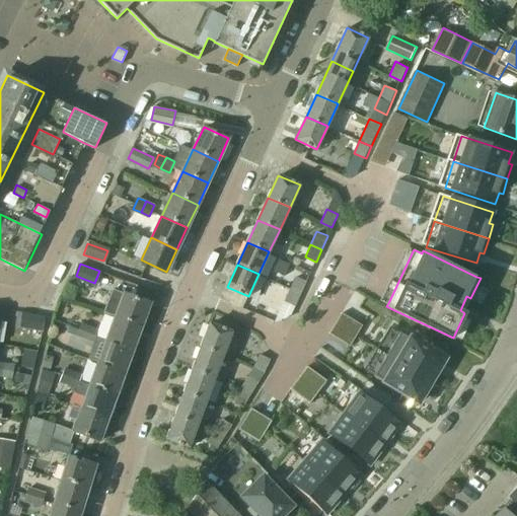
[(296,276),(290,288),(301,293),(307,280),(296,276)]
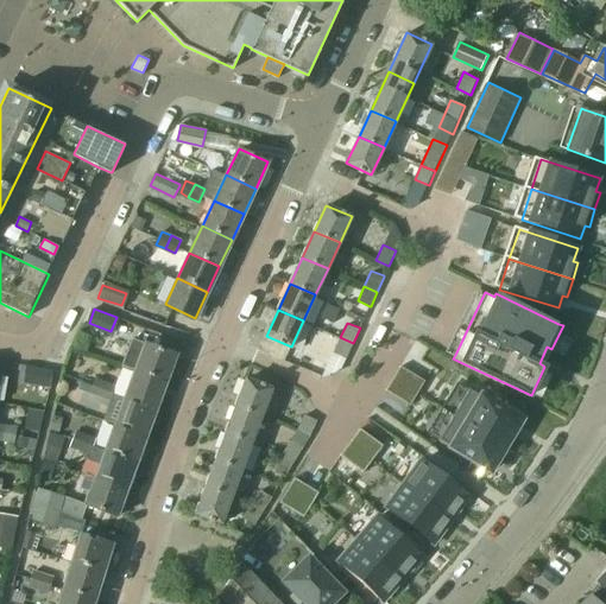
[(81,330),(77,337),(74,347),(87,350),(93,335),(81,330)]
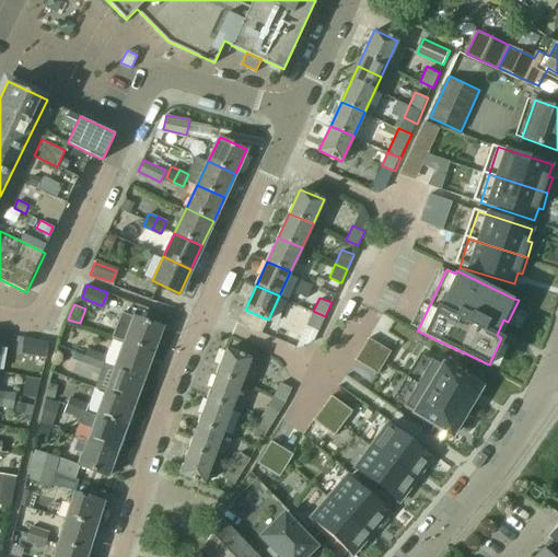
[(123,311),(112,336),(125,341),(153,351),(162,326),(135,315),(123,311)]
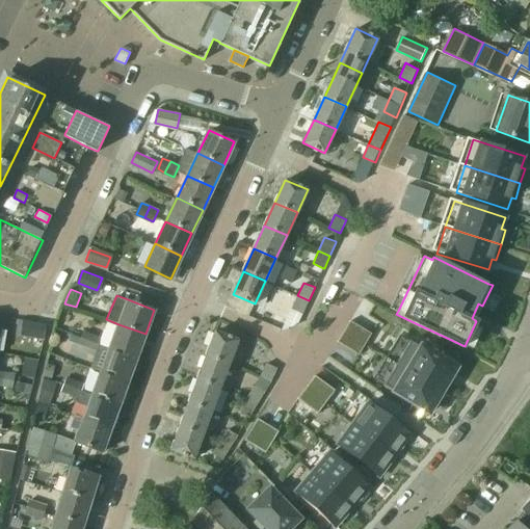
[(297,295),(291,308),(302,313),(309,300),(297,295)]
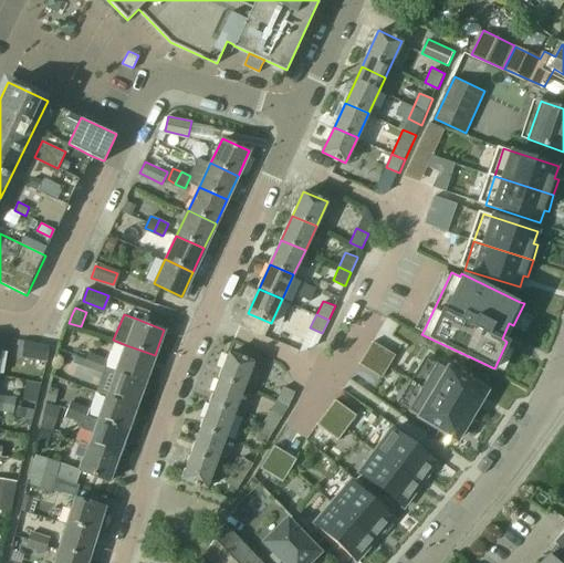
[(23,356),(45,361),(49,344),(25,340),(23,356)]
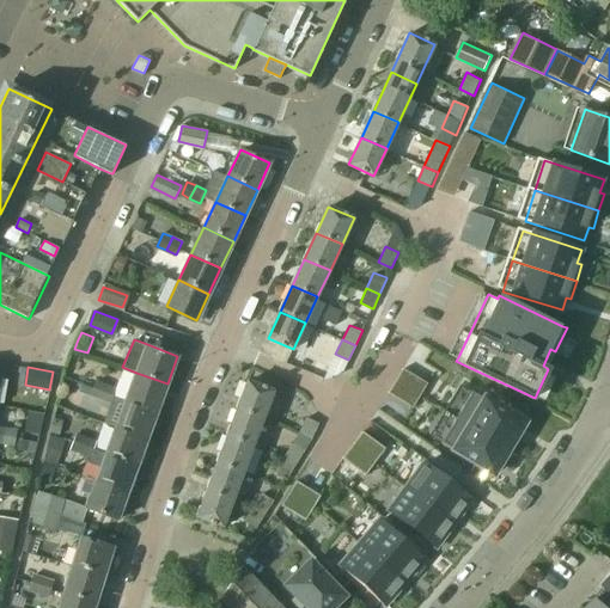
[(136,373),(126,400),(157,411),(168,384),(136,373)]
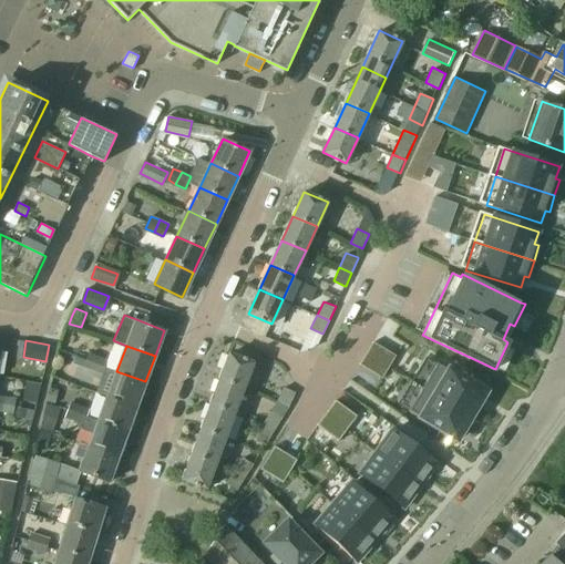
[(84,366),(93,369),(98,355),(90,352),(84,366)]
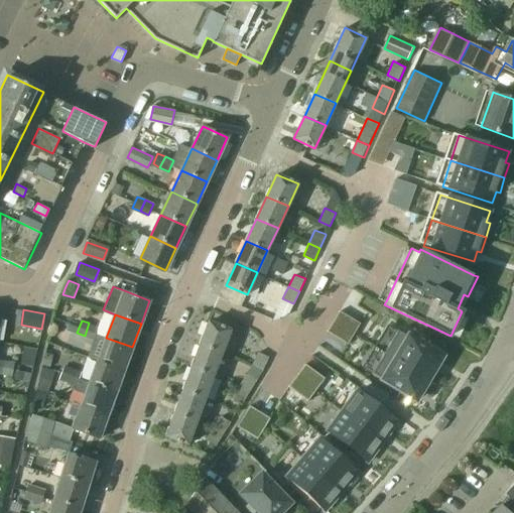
[(209,322),(201,345),(222,353),(231,330),(209,322)]
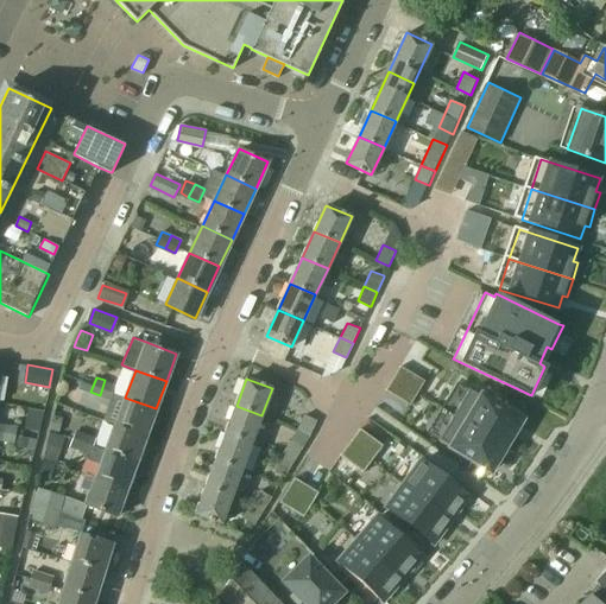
[(105,380),(100,395),(111,399),(115,385),(105,380)]
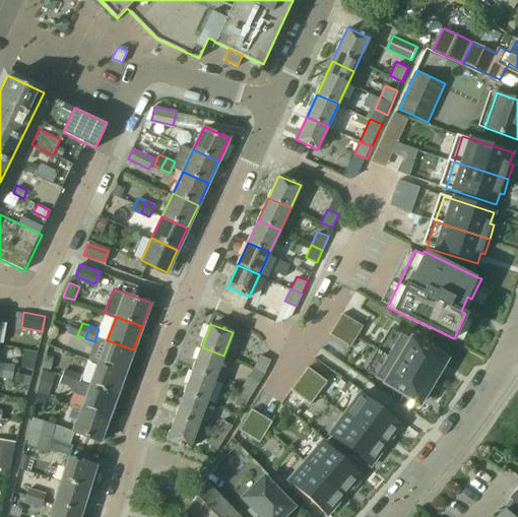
[(402,332),(389,353),(436,383),(444,370),(441,368),(446,359),(402,332)]
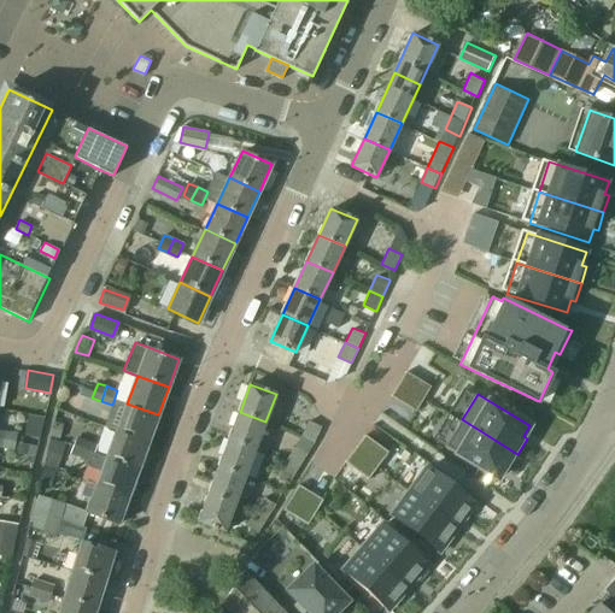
[(127,404),(117,430),(148,441),(158,414),(127,404)]
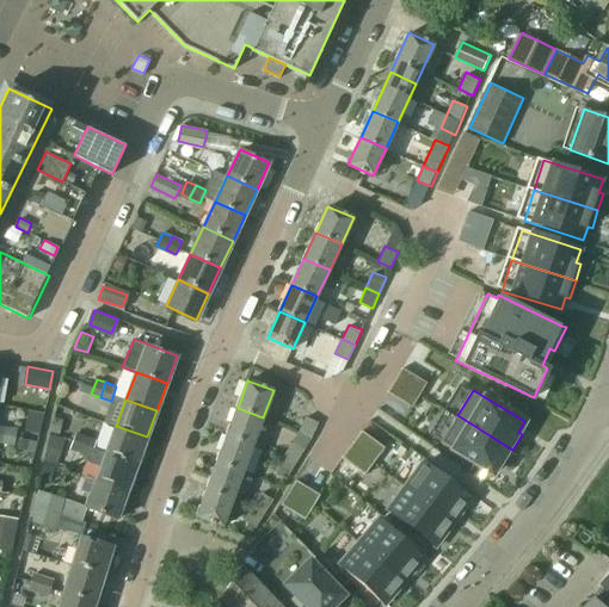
[(17,406),(13,426),(18,427),(18,429),(24,431),(23,437),(37,439),(44,412),(17,406)]
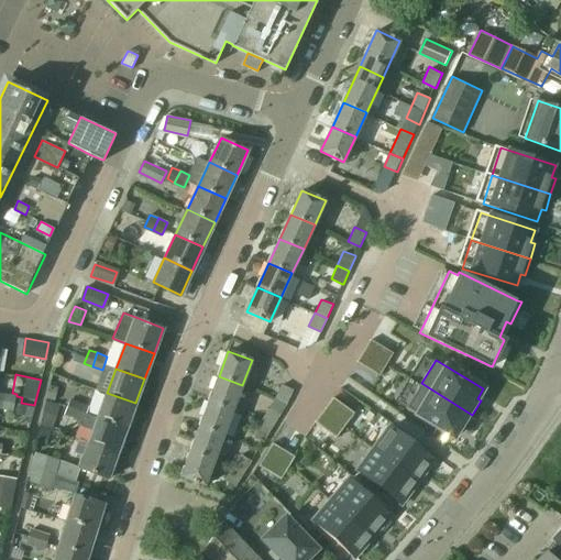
[(219,376),(209,401),(233,409),(242,385),(219,376)]
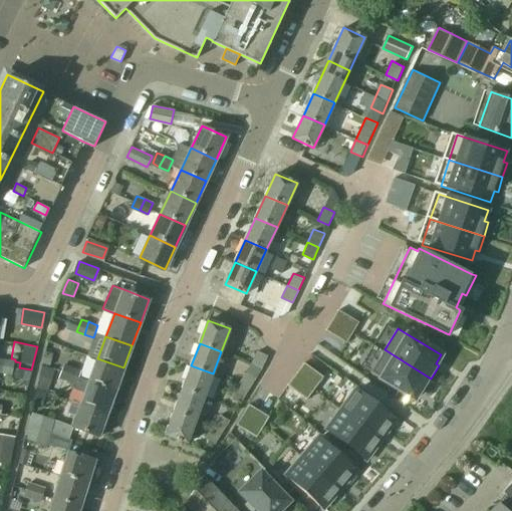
[(257,349),(251,362),(260,367),(262,368),(268,354),(257,349)]
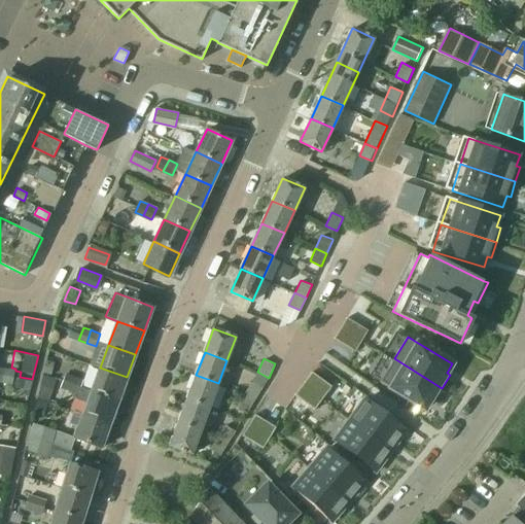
[(394,358),(381,380),(424,408),(429,398),(433,400),(442,388),(394,358)]
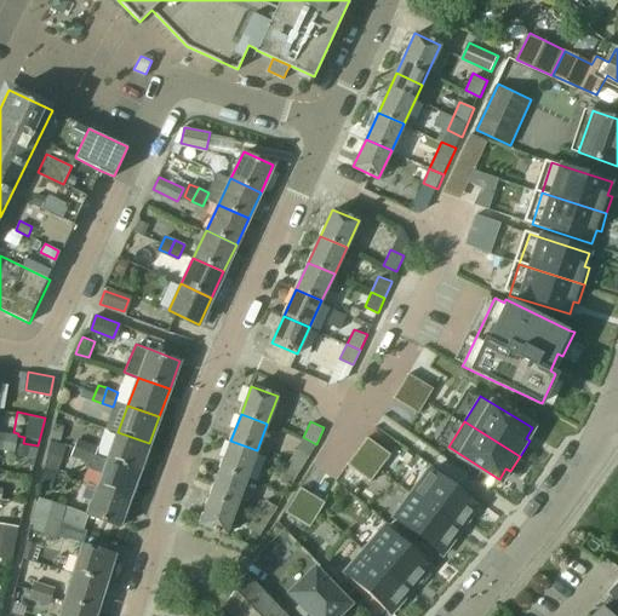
[(118,432),(108,459),(139,470),(149,443),(118,432)]
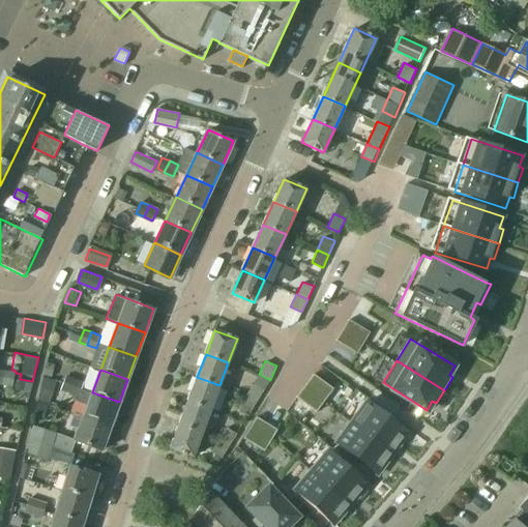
[(314,373),(296,396),(317,411),(333,387),(314,373)]
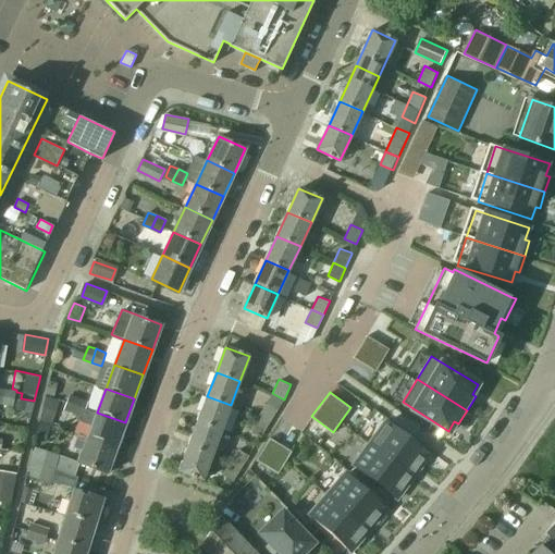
[(70,393),(63,409),(81,416),(84,407),(86,408),(89,401),(70,393)]
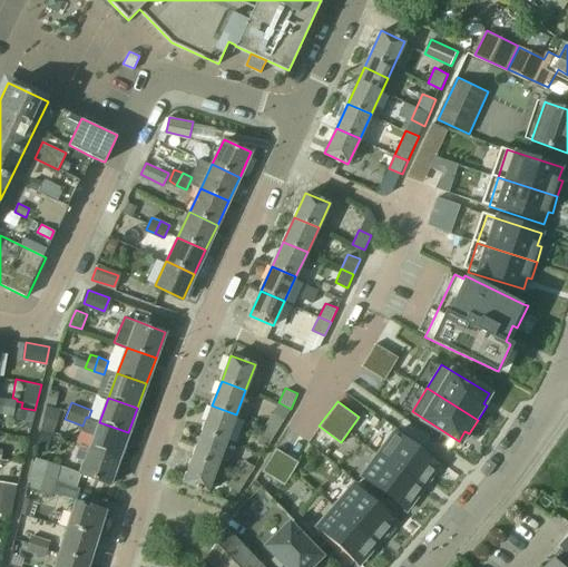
[(47,403),(41,429),(52,433),(61,408),(47,403)]
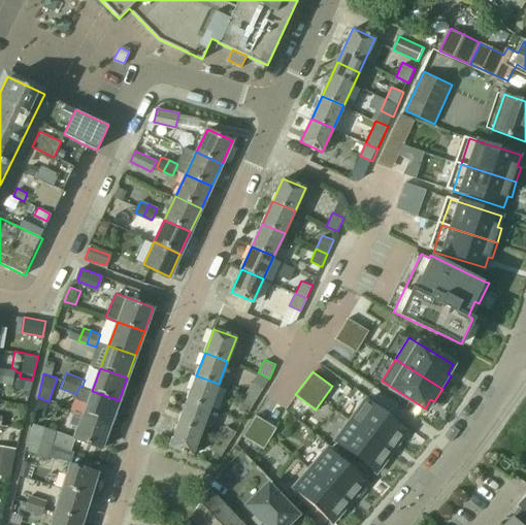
[(0,374),(0,381),(12,384),(12,387),(24,388),(26,380),(20,379),(14,378),(0,374)]
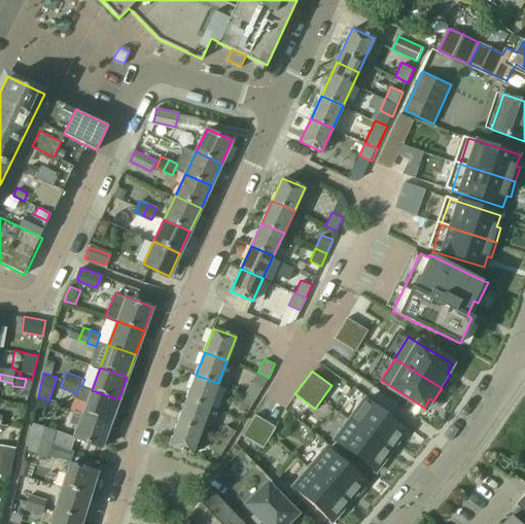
[(196,375),(187,398),(209,407),(218,383),(196,375)]
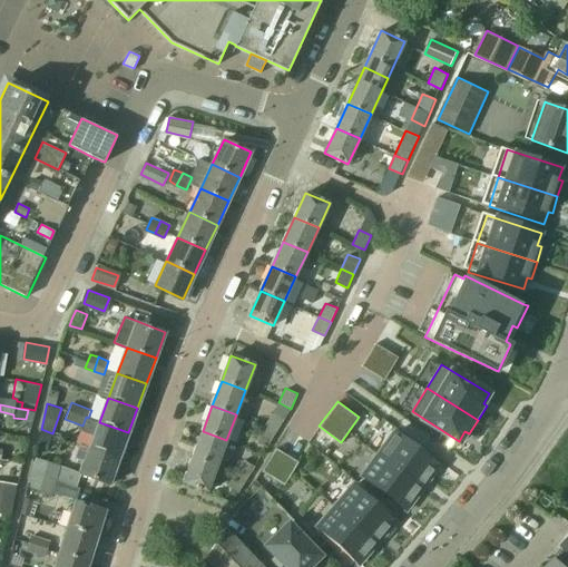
[(272,412),(267,420),(277,427),(278,428),(284,419),(283,419),(272,412)]
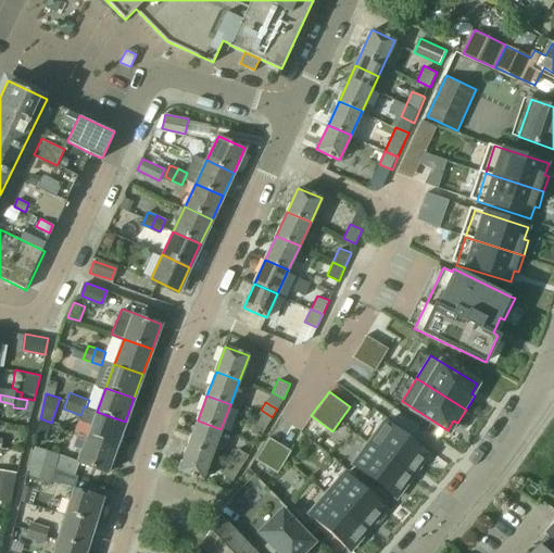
[(80,415),(79,419),(92,424),(88,437),(116,447),(125,422),(97,412),(86,407),(84,406),(80,415)]
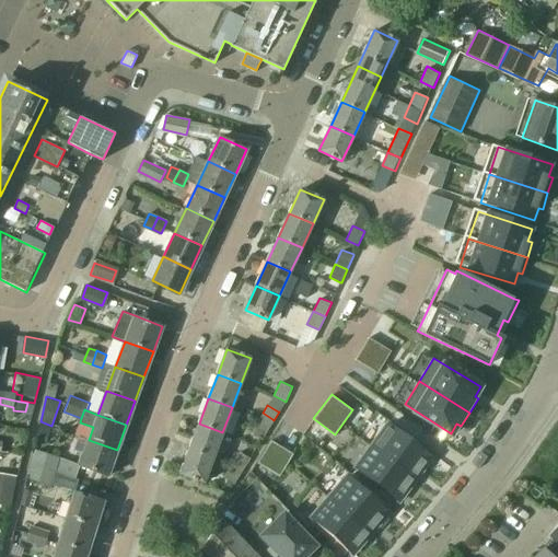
[(263,413),(252,430),(262,437),(263,437),(274,420),(272,419),(263,413)]
